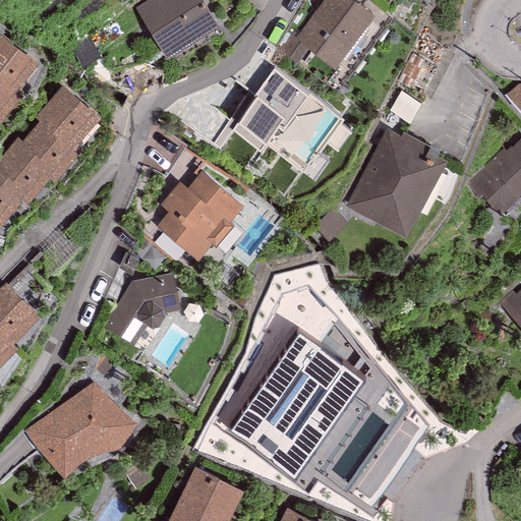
[(145,0),(134,7),(167,59),(219,27),(201,0),(145,0)]
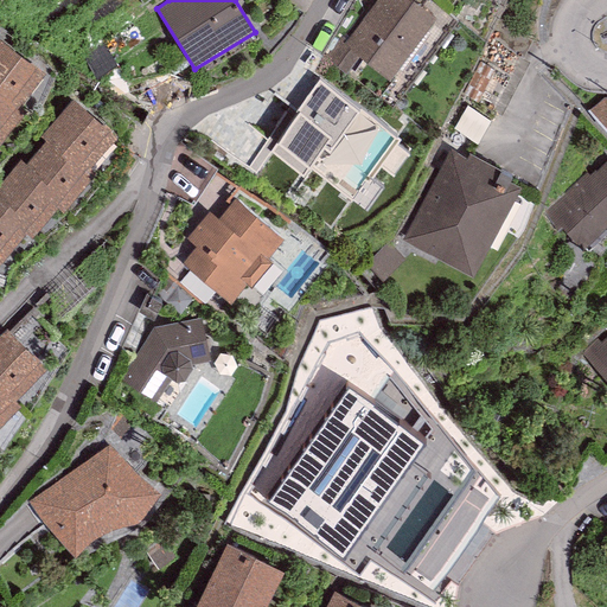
[(436,17),(413,0),(375,0),(346,40),(344,44),(359,56),(391,78),(436,17)]
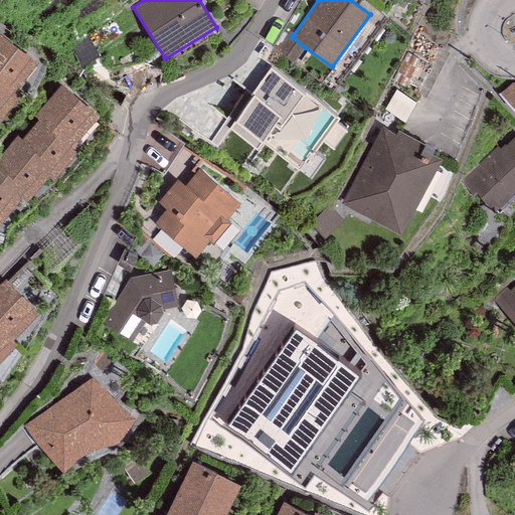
[(294,34),(290,31),(275,51),(292,65),(305,47),(292,37),(294,34)]
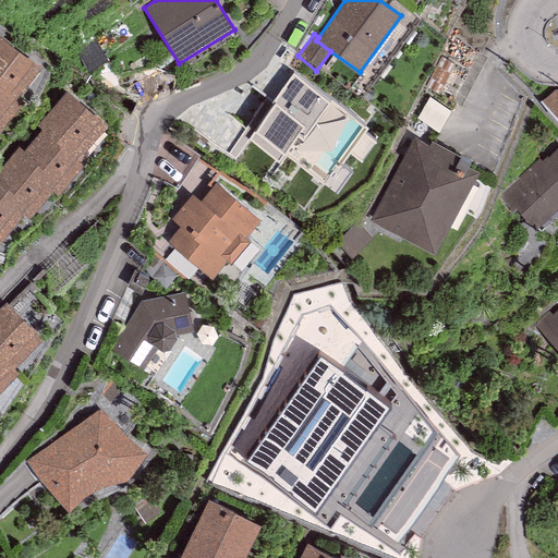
[(0,85),(17,98),(41,68),(0,36),(0,85)]
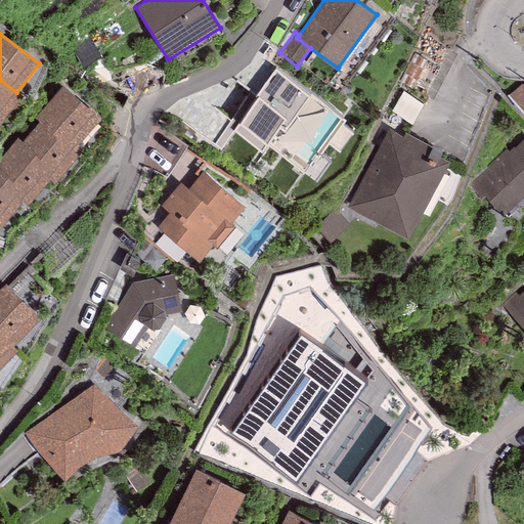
[(361,132),(274,67),(229,127),(317,191),(361,132)]
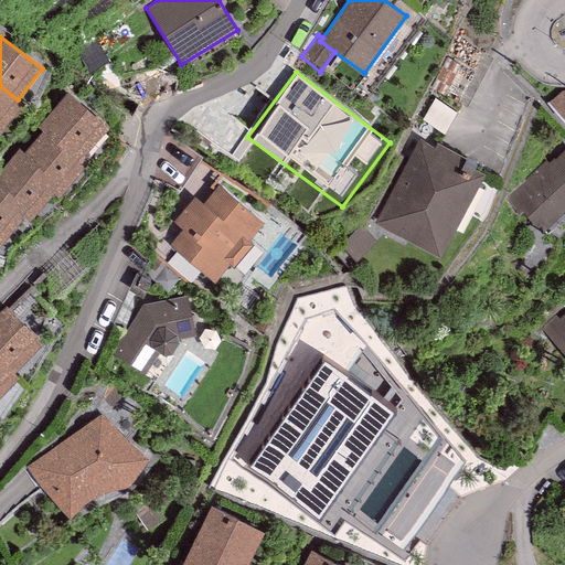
[(0,134),(23,104),(18,99),(0,86),(0,134)]
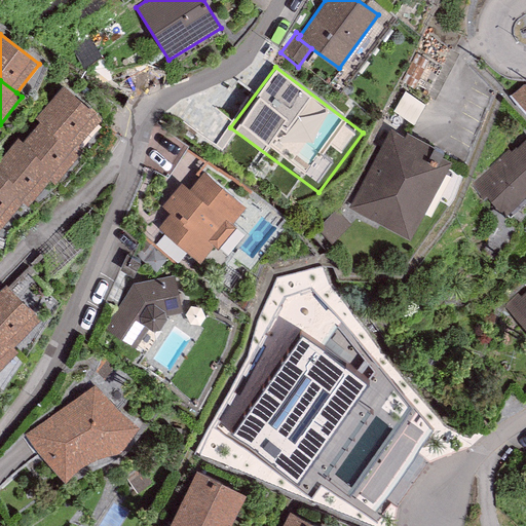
[(525,83),(525,84),(511,96),(525,112),(525,83)]
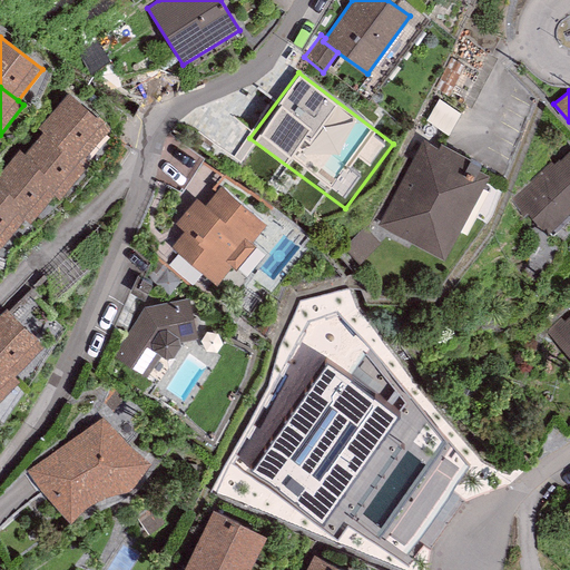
[(81,156),(84,158),(109,128),(68,94),(37,129),(42,135),(65,153),(67,150),(78,159),(81,156)]
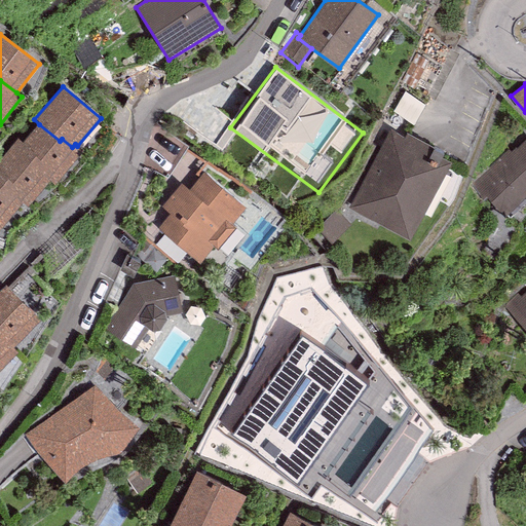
[(39,124),(23,145),(53,171),(47,178),(49,180),(54,184),(82,150),(77,146),(75,144),(72,147),(62,139),(60,141),(39,124)]
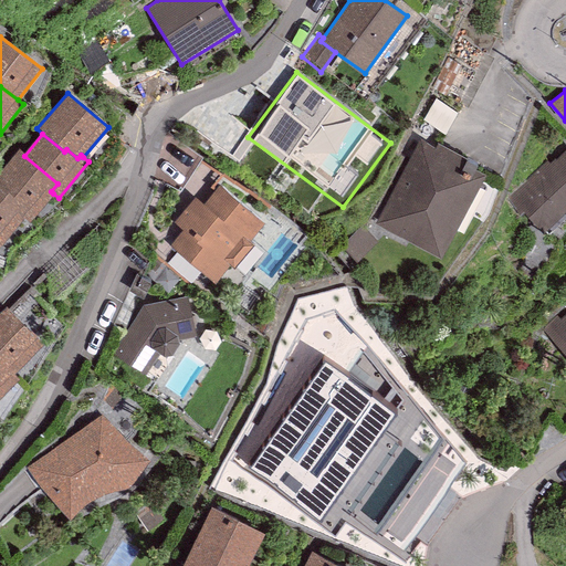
[(435,147),(420,138),(375,223),(441,259),(485,176),(474,170),(478,164),(438,142),(435,147)]
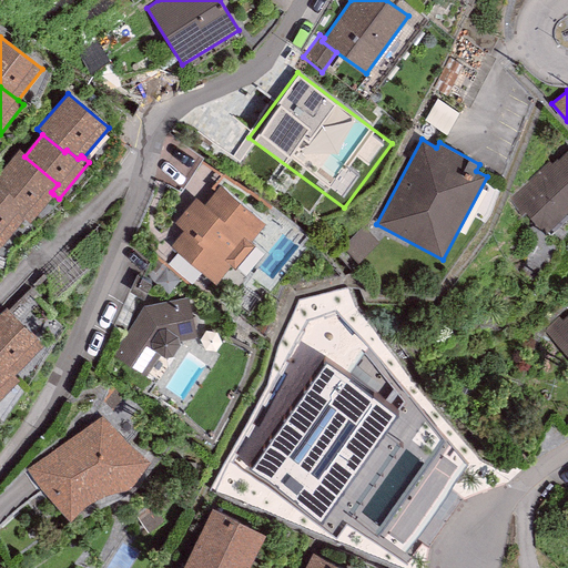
[(544,234),(567,211),(567,151),(558,161),(557,159),(551,164),(549,161),(509,199),(544,234)]
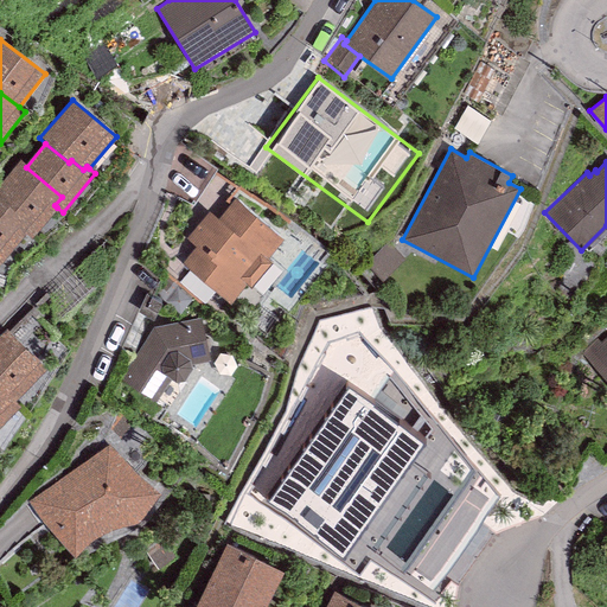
[(20,163),(0,186),(0,200),(31,227),(25,234),(31,238),(57,208),(55,205),(62,197),(26,167),(20,163)]
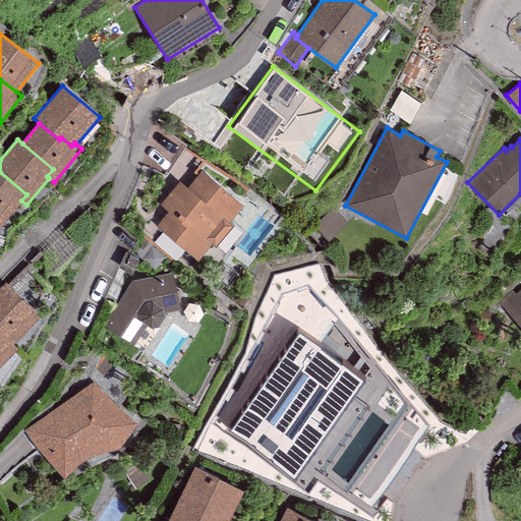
[(243,205),(201,170),(187,187),(179,181),(160,205),(168,212),(156,226),(197,261),(212,244),(215,247),(233,226),(229,222),(243,205)]
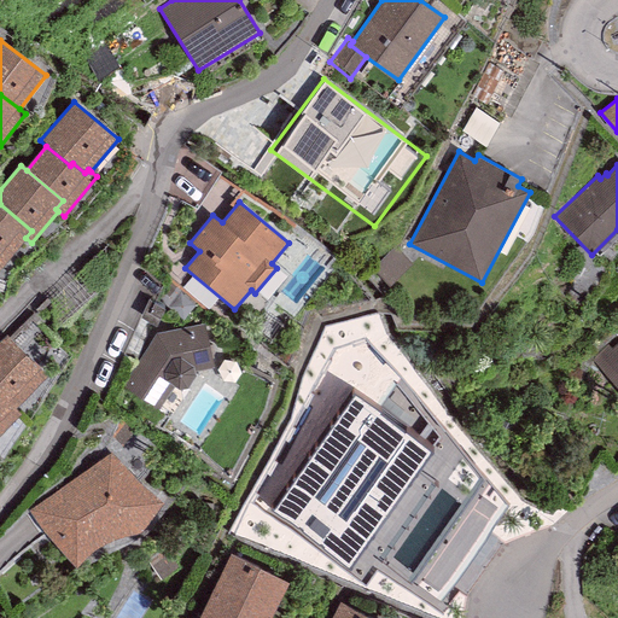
[(0,204),(0,267),(25,238),(31,231),(0,204)]
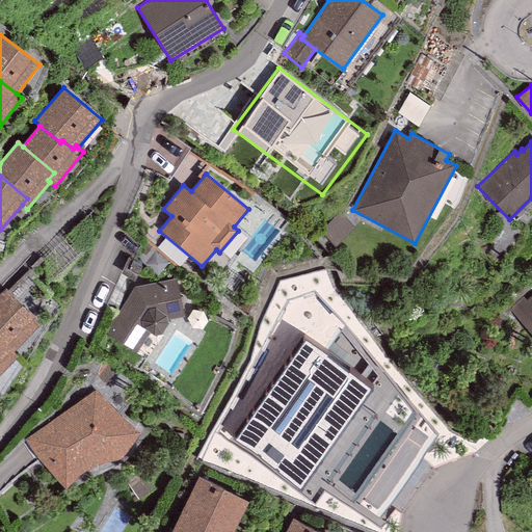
[(184,315),(176,277),(134,287),(104,334),(137,352),(150,333),(153,336),(160,335),(168,323),(167,319),(184,315)]
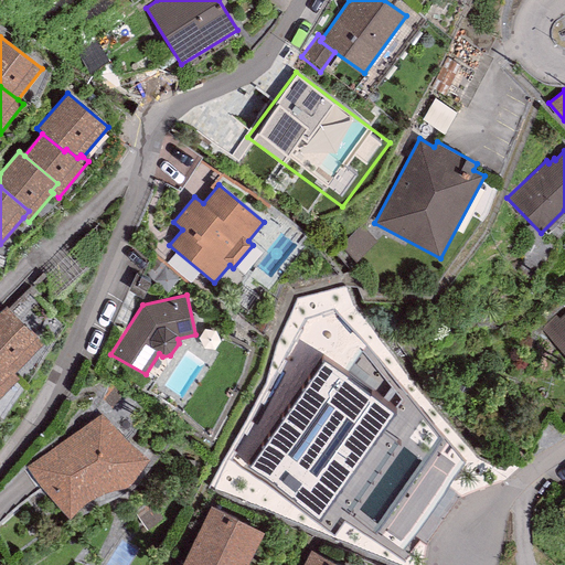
[(12,373),(13,374),(44,343),(6,306),(0,311),(0,371),(7,377),(12,373)]
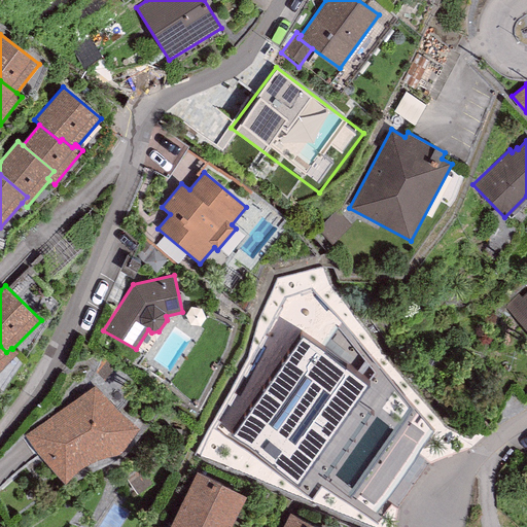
[(526,290),(506,309),(526,331),(526,290)]
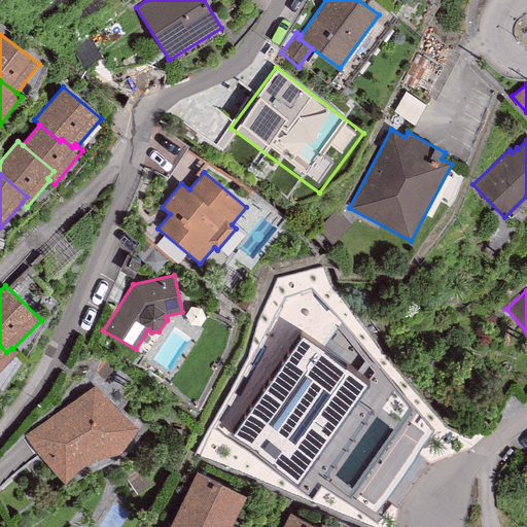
[(430,430),(353,340),(338,360),(301,337),(231,437),(311,494),(321,480),(373,514),(430,430)]
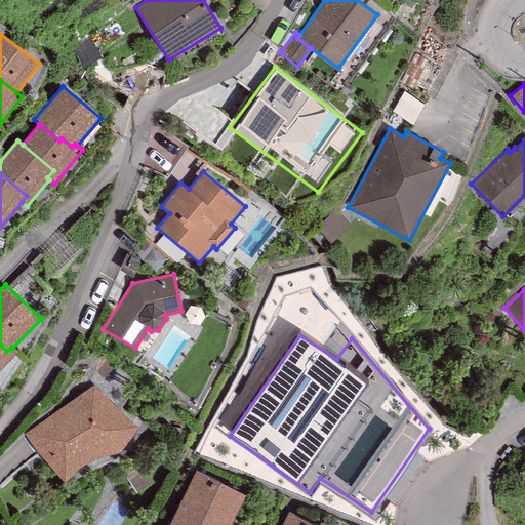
[(0,369),(17,352),(12,348),(11,347),(6,351),(0,345),(0,369)]
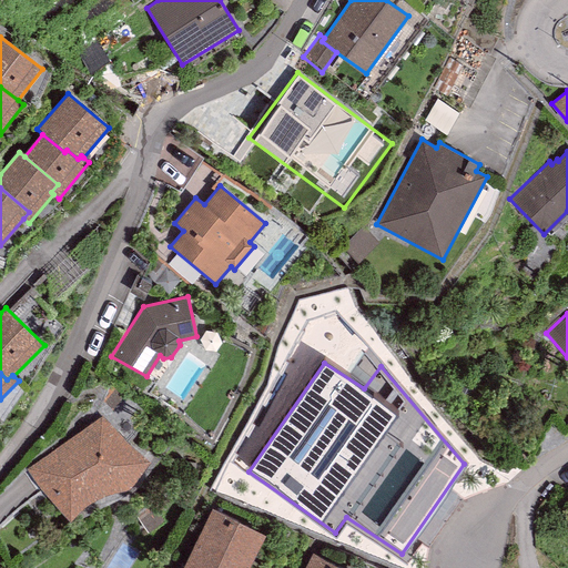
[(102,416),(26,470),(41,489),(46,496),(50,500),(70,523),(79,513),(84,507),(89,504),(97,500),(107,495),(115,493),(122,492),(127,490),(131,487),(150,462),(102,416)]
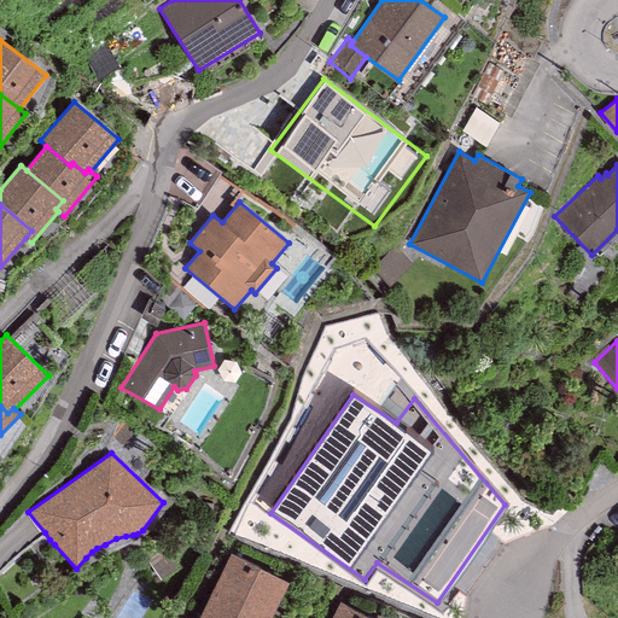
[(213,594),(262,617),(268,617),(286,583),(232,557),(213,594)]
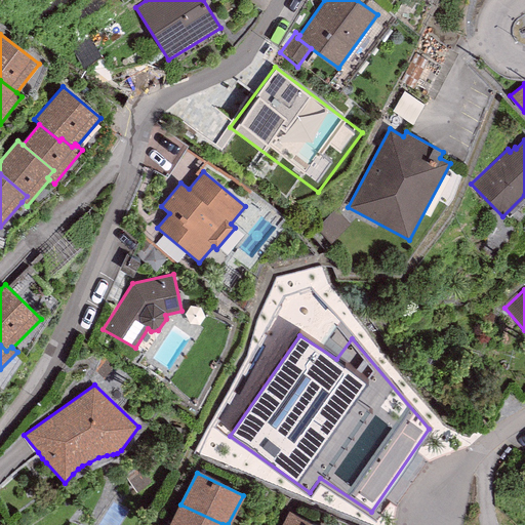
[(223,524),(180,505),(170,524),(223,524)]
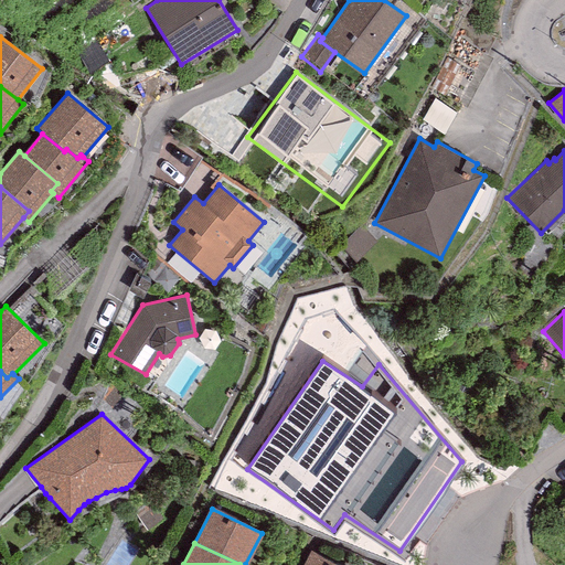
[(305,564),(336,564),(311,553),(305,564)]
